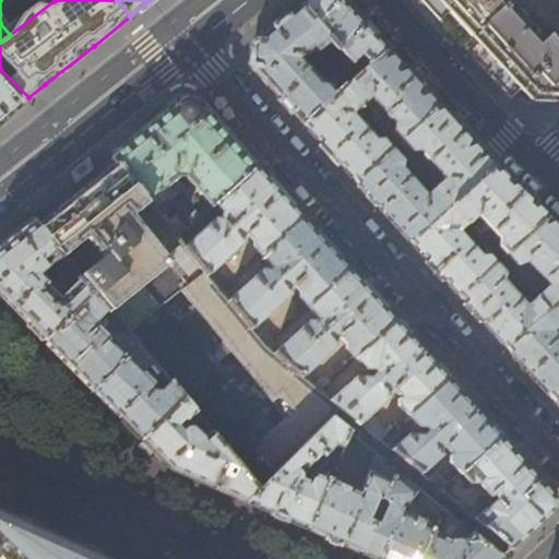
[(349,61),(360,73),(385,51),(360,24),(337,0),(307,0),(299,6),(335,45),(349,61)]
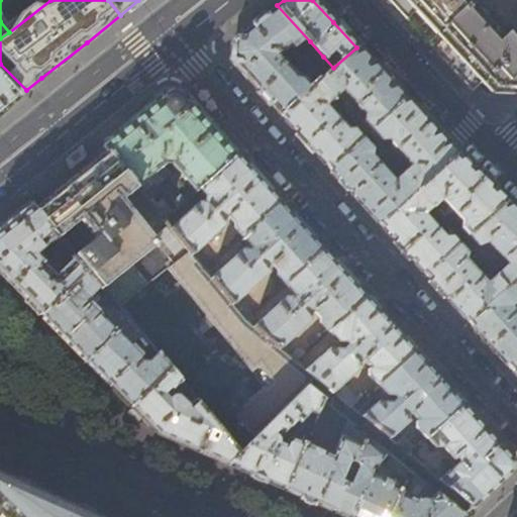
[(516,0),(389,0),(472,90),(479,85),(486,93),(493,94),(495,92),(516,92),(516,0)]
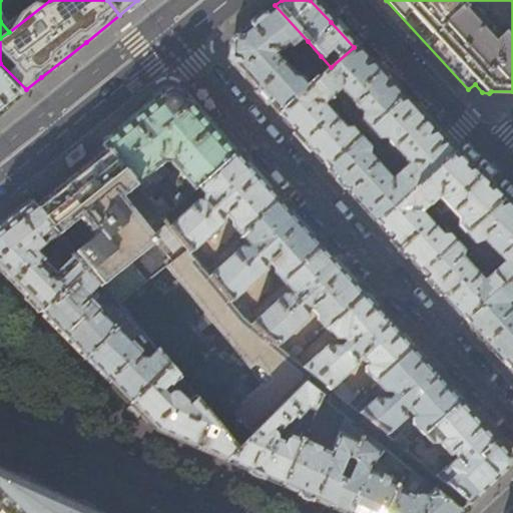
[(253,86),(279,114),(312,85),(303,75),(296,75),(286,63),(308,41),(275,5),(255,20),(234,38),(231,62),(253,86)]
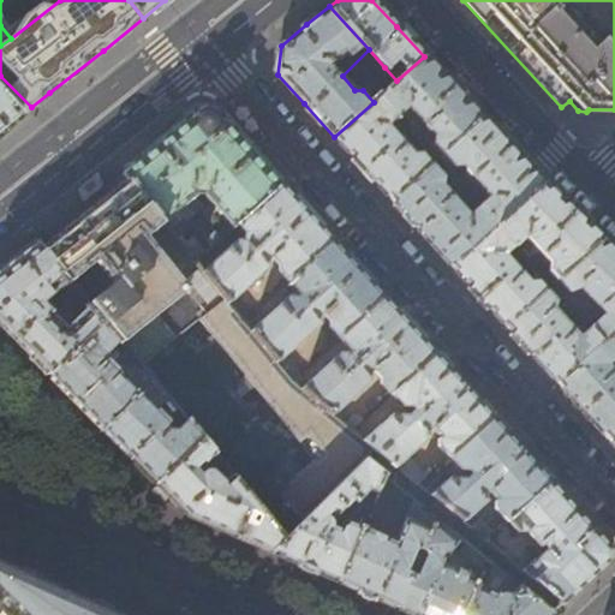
[(443,153),(482,118),(453,88),(424,57),(396,81),(388,88),(380,97),(396,117),(407,106),(435,135),(434,143),(443,153)]
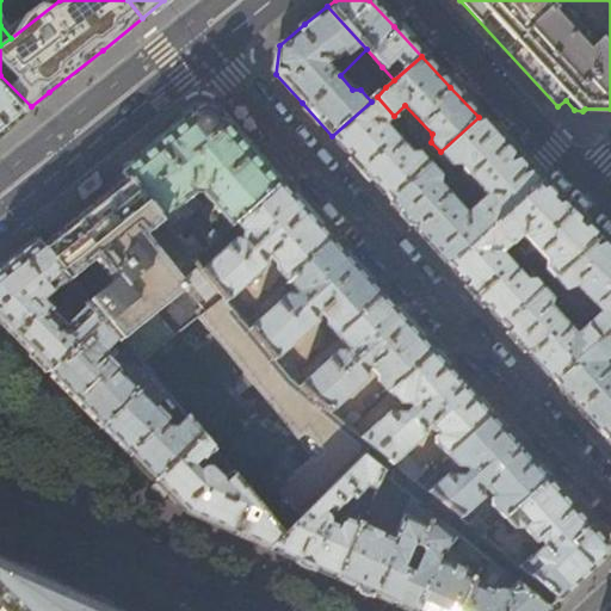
[(386,87),(394,80),(382,67),(375,74),(386,87)]
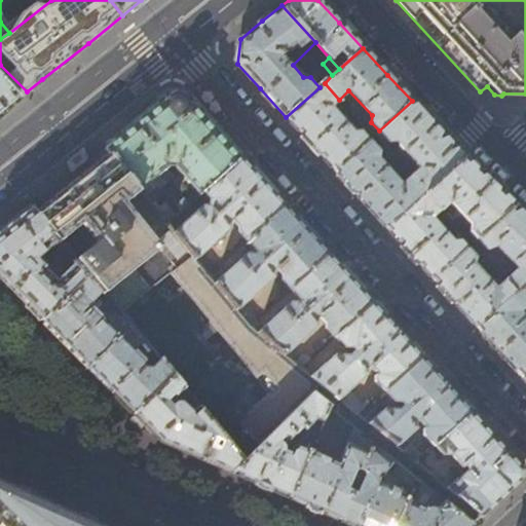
[(0,113),(20,98),(0,78),(0,113)]
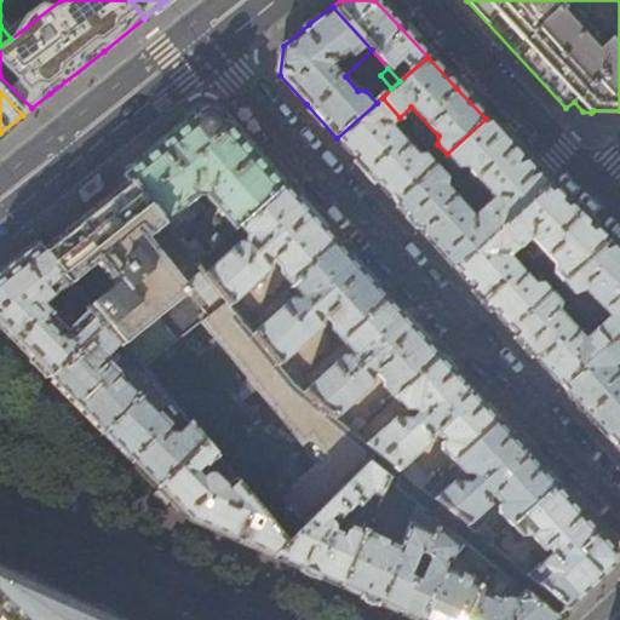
[(425,156),(415,156),(390,127),(400,118),(383,98),(377,103),(337,138),(366,168),(395,201),(434,166),(425,156)]
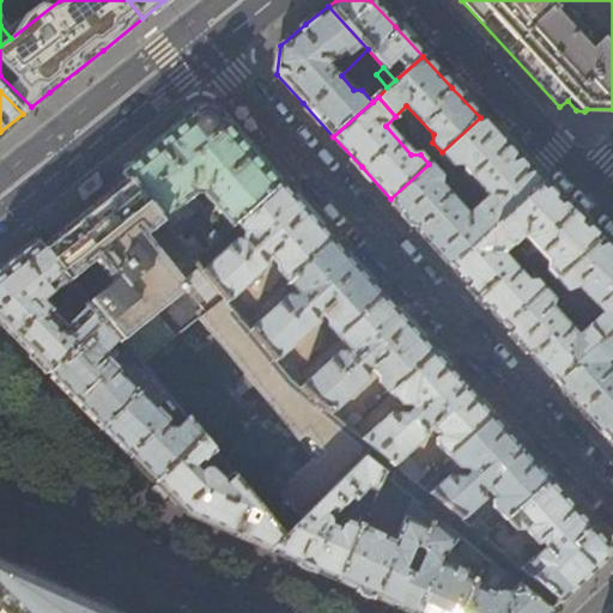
[(165,138),(123,171),(131,181),(170,229),(193,210),(194,206),(189,201),(198,194),(198,188),(206,189),(205,194),(234,226),(238,223),(280,184),(248,147),(216,113),(196,111),(165,138)]
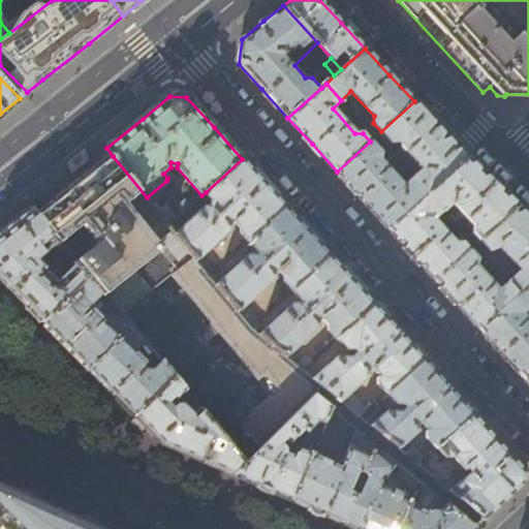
[(440,130),(414,101),(381,131),(391,143),(398,143),(421,168),(412,177),(428,194),(466,159),(440,130)]
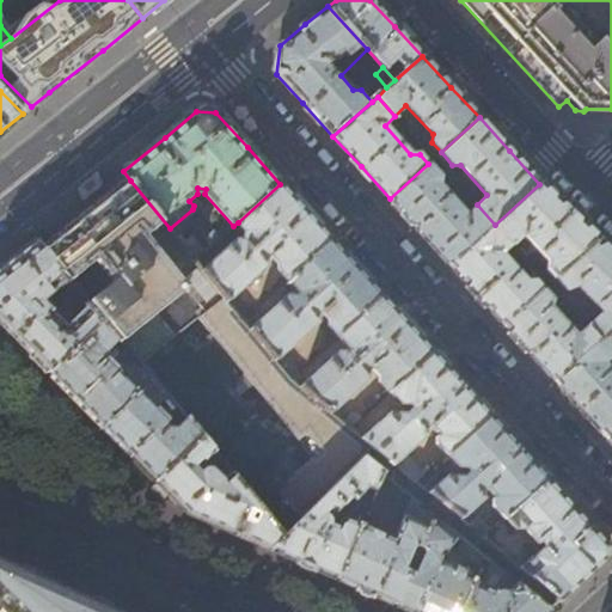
[(440,185),(440,177),(428,164),(390,199),(421,233),(450,264),(495,225),(477,204),(466,214),(440,185)]
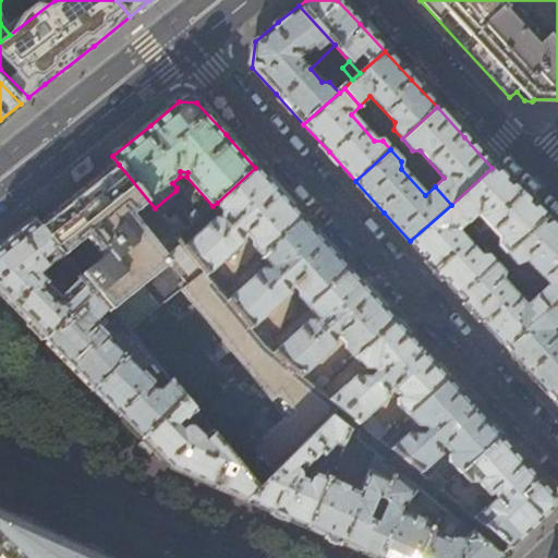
[(117,316),(128,328),(176,286),(284,416),(247,447),(269,469),(277,471),(331,416),(330,414),(339,405),(327,396),(320,389),(314,385),(308,379),(267,344),(223,292),(185,246),(179,237),(168,225),(155,208),(119,165),(79,196),(39,228),(97,293),(110,308),(117,316)]
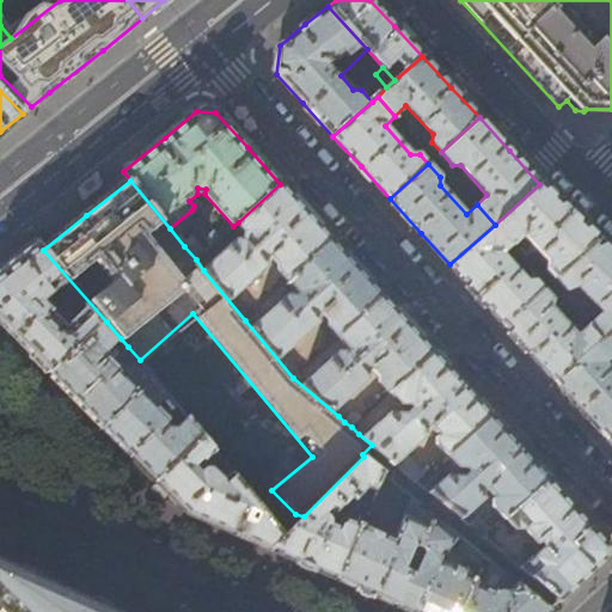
[(305,212),(280,184),(238,222),(245,227),(244,239),(237,239),(203,270),(245,320),(250,316),(251,313),(237,294),(267,267),(265,259),(267,258),(271,256),(279,263),(279,269),(288,279),(330,240),(326,236),(305,212)]
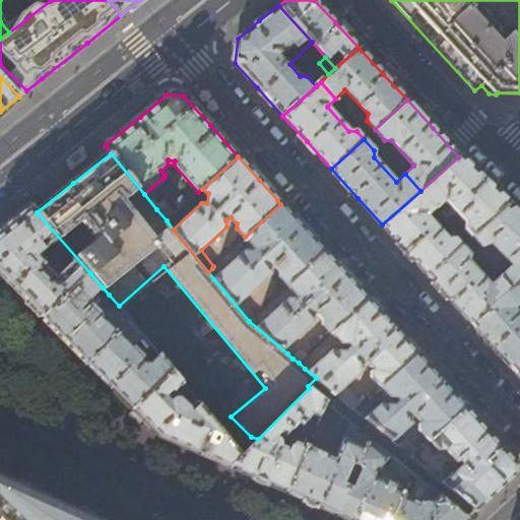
[(483,180),(460,157),(458,156),(420,191),(435,206),(444,199),(464,220),(464,229),(471,237),(509,202),(483,180)]
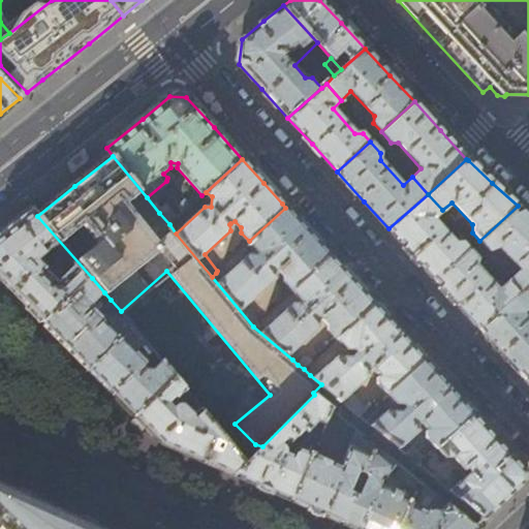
[(442,210),(428,194),(389,228),(392,231),(411,253),(435,280),(469,250),(463,242),(455,243),(434,219),(442,210)]
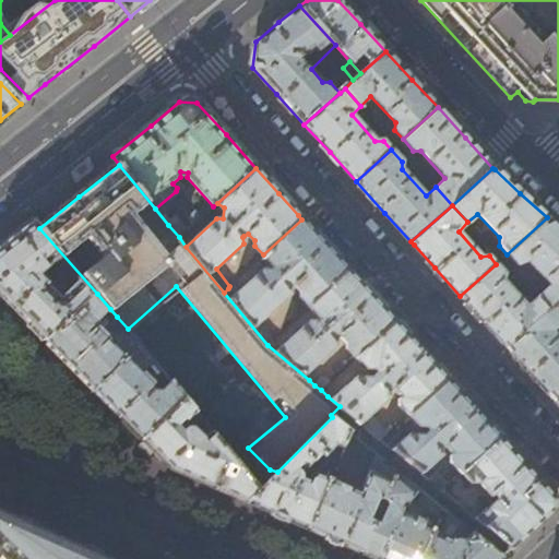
[(202,216),(198,211),(191,217),(195,223),(202,216)]
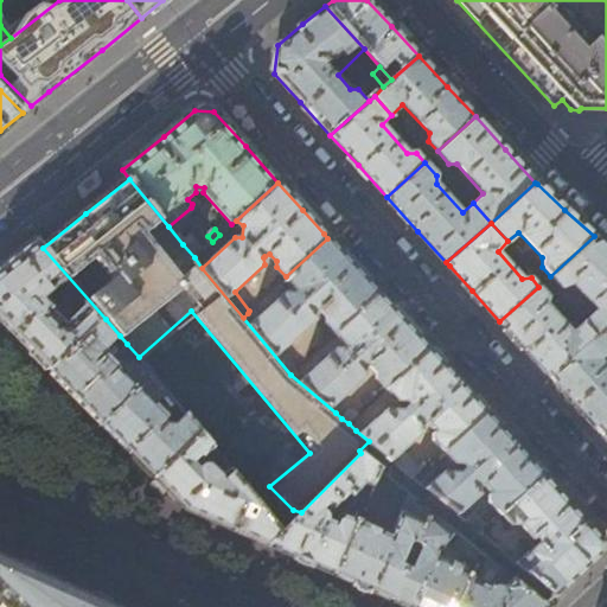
[(195,257),(204,249),(192,236),(183,244),(195,257)]
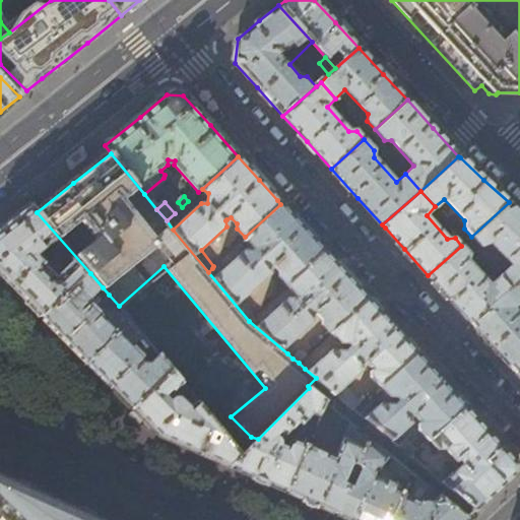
[(519,213),(509,202),(471,237),(480,247),(491,243),(511,266),(500,277),(510,288),(514,285),(519,279),(519,213)]
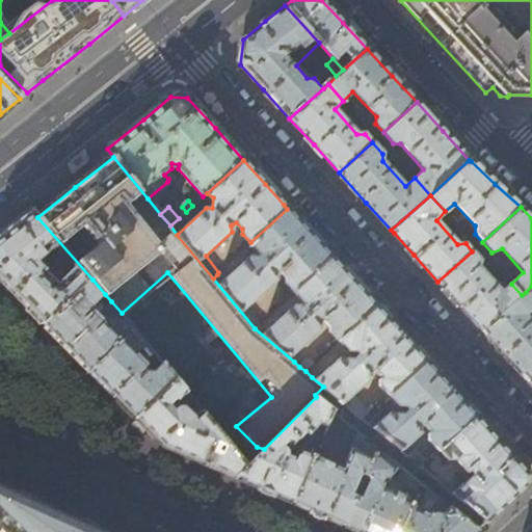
[(258,257),(257,256),(250,257),(223,282),(217,274),(213,278),(255,328),(259,325),(261,322),(248,307),(274,282),(274,274),(280,271),(286,277),(284,283),(294,292),(331,258),(309,234),(287,209),(250,242),(261,255),(258,257)]
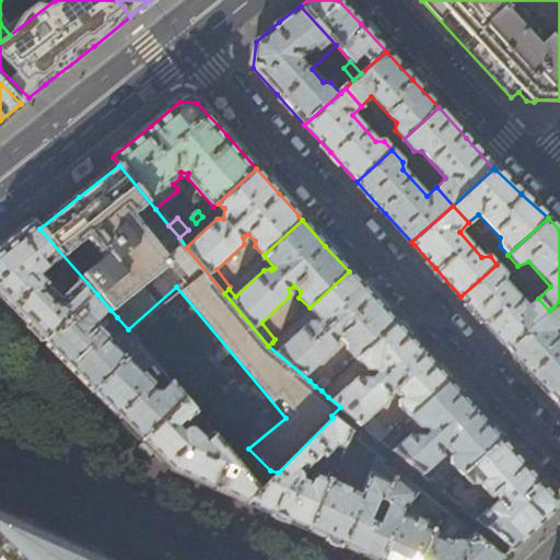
[(24,319),(44,340),(45,341),(97,294),(39,229),(33,221),(9,240),(0,245),(0,295),(7,303),(24,319)]
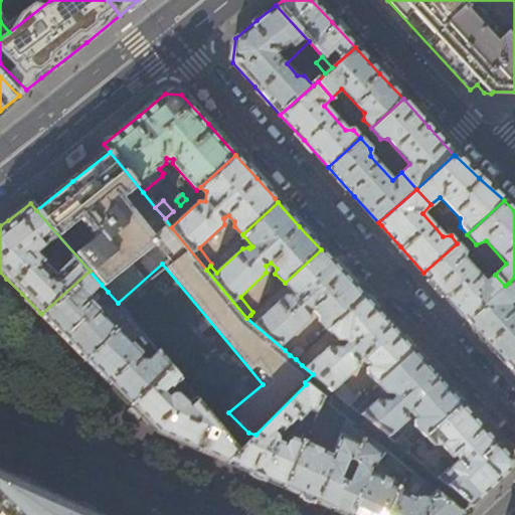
[(464,259),(466,251),(457,243),(423,273),(446,298),(467,321),(505,286),(495,275),(486,283),(484,282),(464,259)]
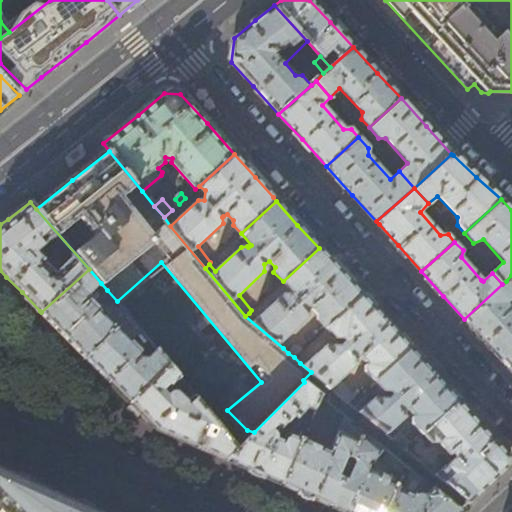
[(283,281),(293,293),(289,296),(283,295),(257,319),(249,313),(245,316),(283,348),(287,345),(283,340),(306,319),(307,312),(311,308),(317,314),(317,319),(326,328),(362,295),(339,271),(319,248),(283,281)]
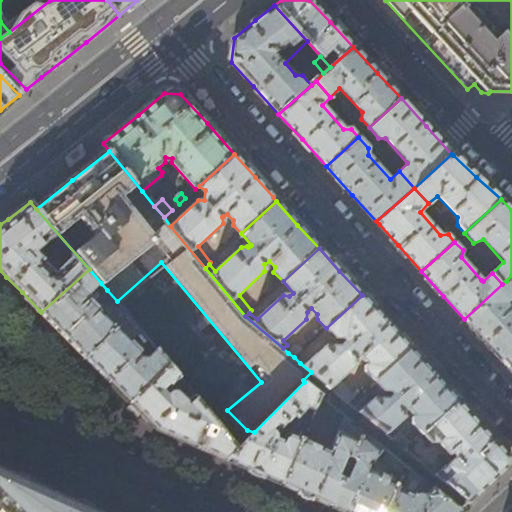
[(117,301),(107,290),(93,303),(92,301),(90,300),(89,300),(88,302),(86,299),(101,283),(89,269),(41,312),(42,312),(63,334),(70,340),(86,357),(130,316),(117,301)]
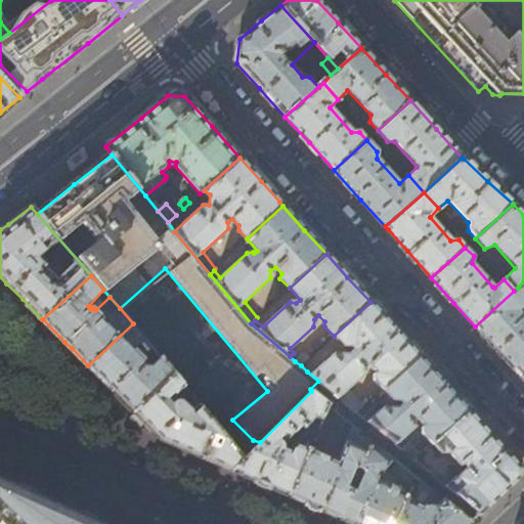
[(523,304),(523,295),(518,288),(514,291),(475,326),(496,349),(519,375),(523,368),(523,318),(518,311),(523,304)]
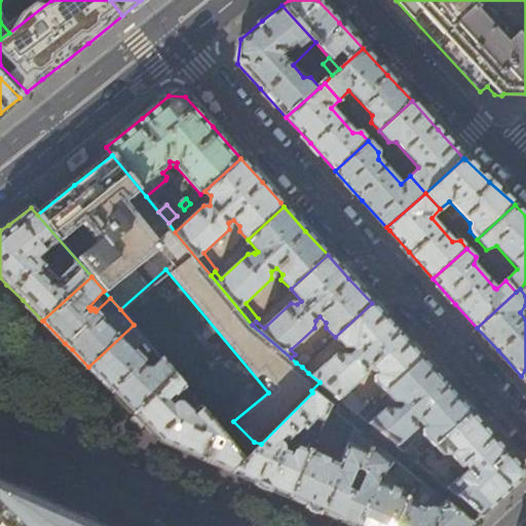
[(41,320),(23,300),(19,304),(38,323),(41,320)]
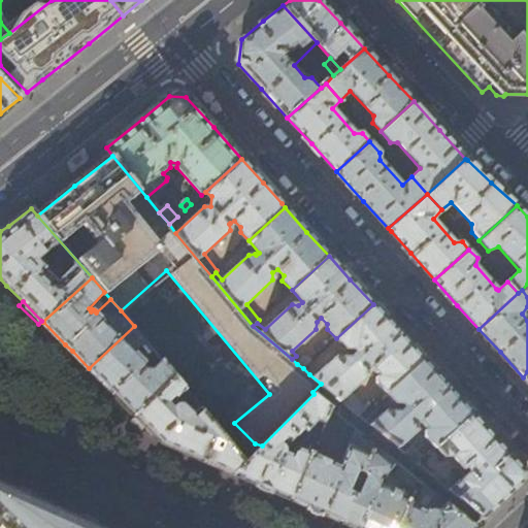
[(396,331),(373,304),(336,338),(345,348),(353,348),(356,352),(350,358),(337,357),(318,374),(314,370),(309,374),(321,384),(359,416),(367,408),(350,391),(367,374),(365,370),(370,365),(373,368),(378,373),(376,376),(376,382),(386,392),(422,360),(419,356),(396,331)]
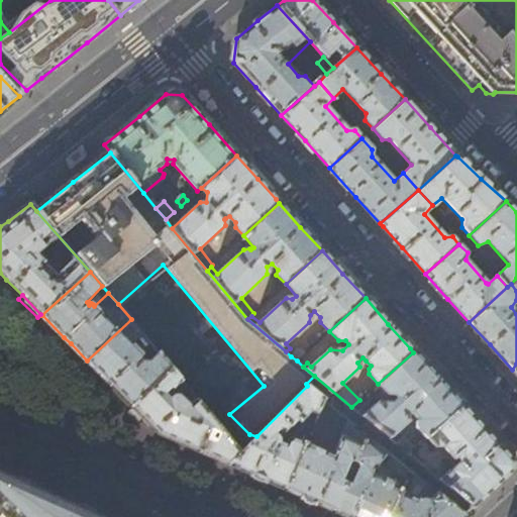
[(64,337),(42,315),(34,323),(62,351),(71,343),(64,337)]
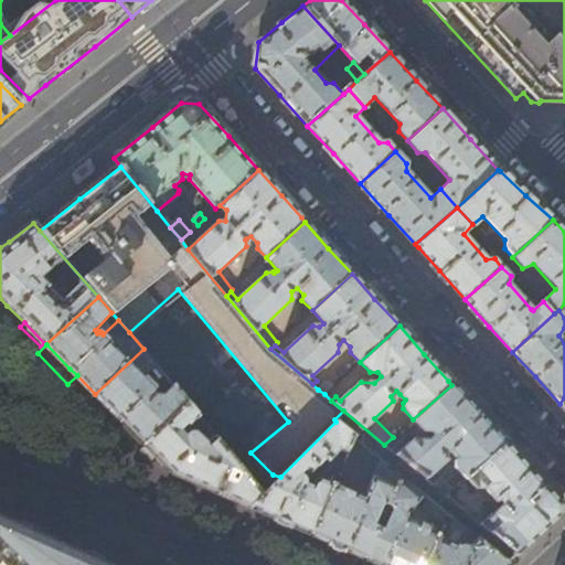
[(157,366),(144,349),(95,394),(117,416),(144,444),(189,404),(173,385),(164,395),(158,395),(155,392),(156,390),(156,387),(147,377),(157,366)]
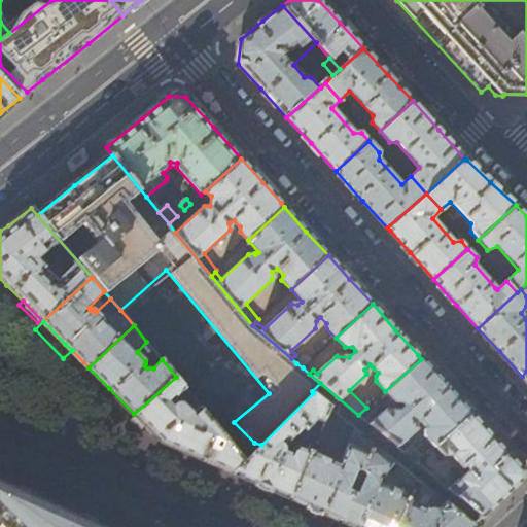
[(312,358),(309,355),(304,356),(296,363),(303,367),(312,358)]
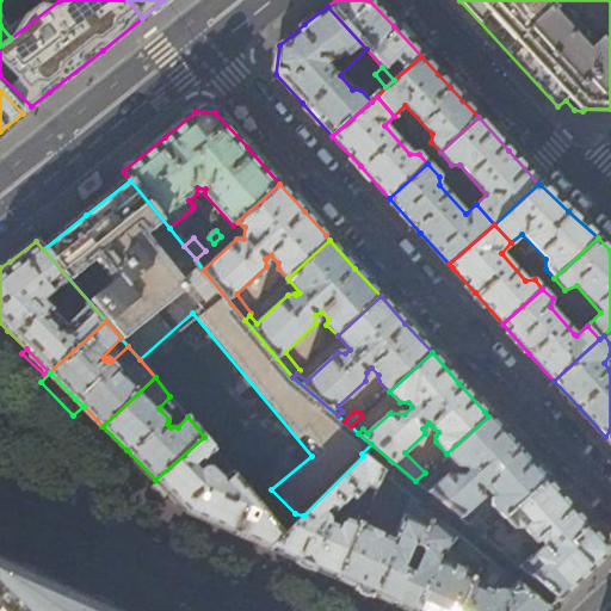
[(466,464),(469,468),(463,475),(445,475),(434,486),(427,481),(423,487),(460,517),(480,498),(480,492),(487,485),(495,494),(492,498),(492,504),(504,517),(545,479),(513,444),(488,417),(446,454),(456,464),(462,466),(466,464)]
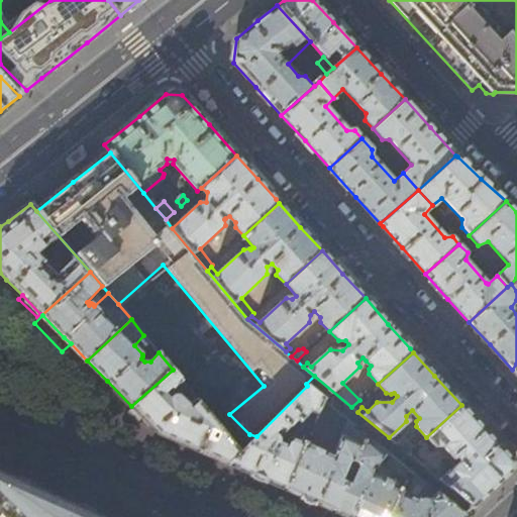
[(183,383),(173,370),(131,406),(145,420),(158,432),(177,441),(228,463),(240,452),(197,399),(189,407),(174,391),(183,383)]
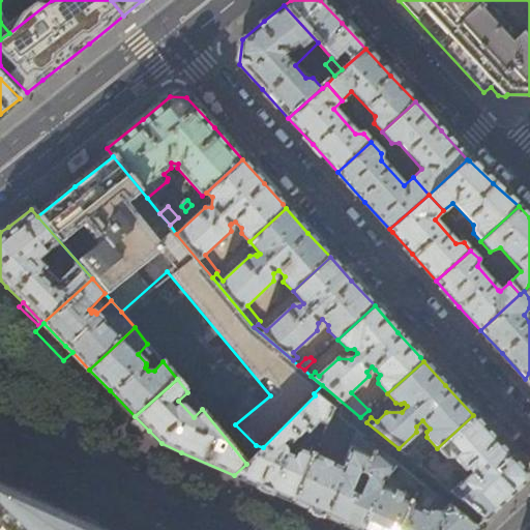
[(331,409),(315,395),(263,447),(246,464),(234,475),(261,488),(291,500),(312,452),(300,447),(295,448),(293,453),(287,451),(286,447),(290,442),(291,443),(300,434),(303,436),(317,420),(325,423),(331,409)]
